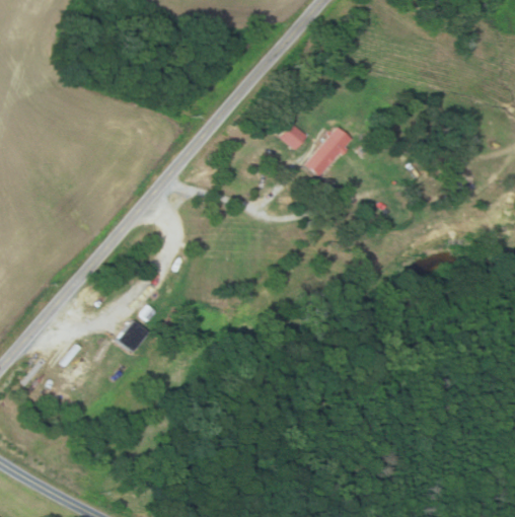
[(295,151),(280,138),(292,124),(307,137),(295,151)]
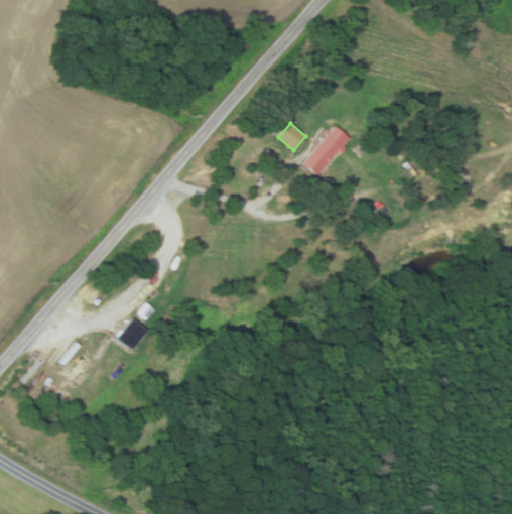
[(318,176),(303,164),(335,126),(350,139),(344,146),(346,149),(341,155),(338,153),(318,176)]
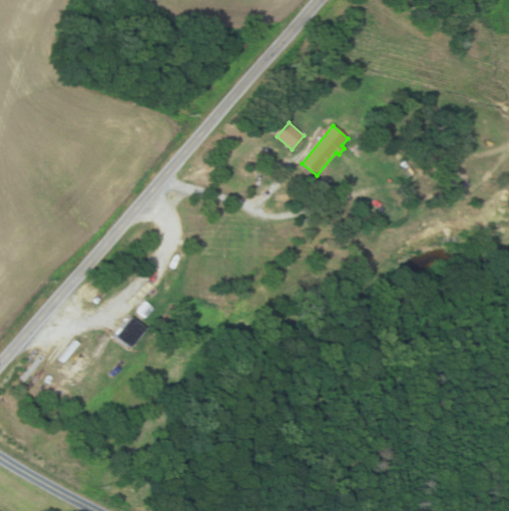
[(367,148),(361,153),(357,149),(363,144),(367,148)]
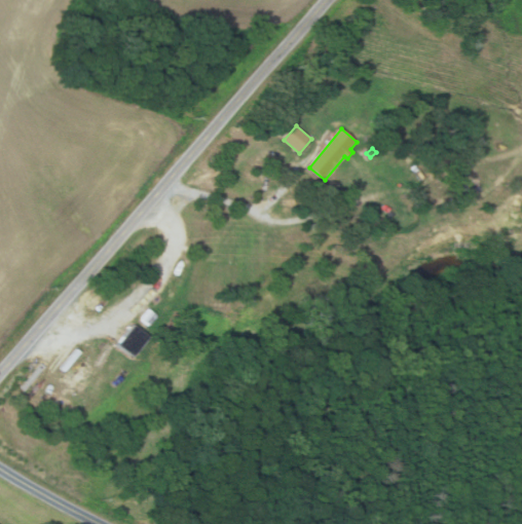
[(149,328),(141,321),(150,309),(158,316),(149,328)]
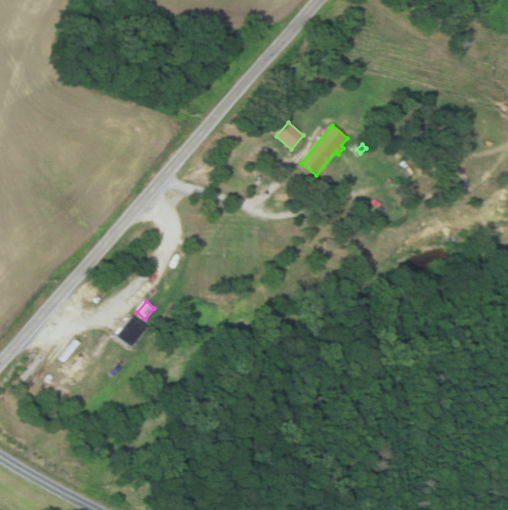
[(130,348),(116,336),(132,317),(146,329),(130,348)]
